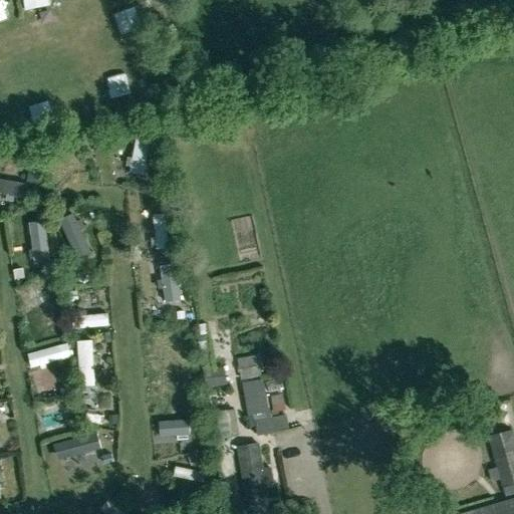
[(0,0),(0,22),(9,18),(0,0)]
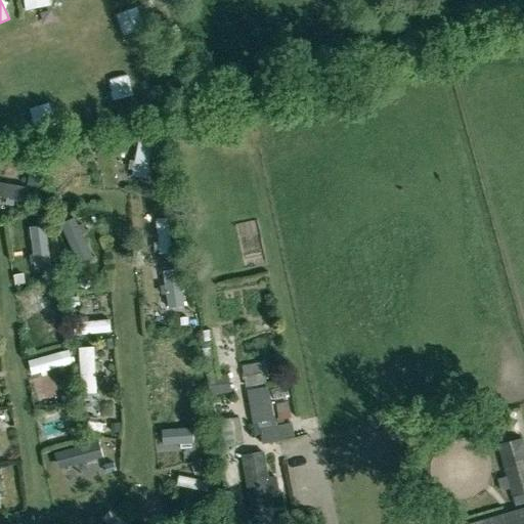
[(149,35),(138,6),(127,11),(138,40),(149,35)]
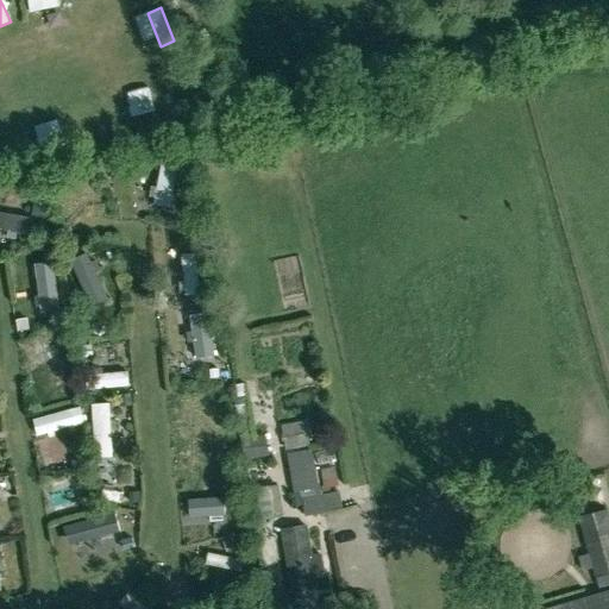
[(136,81),(119,93),(133,114),(151,102),(136,81)]
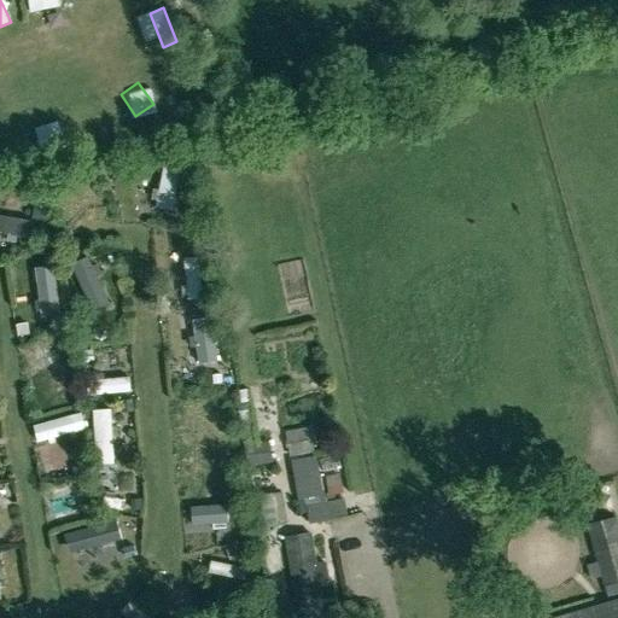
[(164,161),(156,207),(174,210),(181,164),(164,161)]
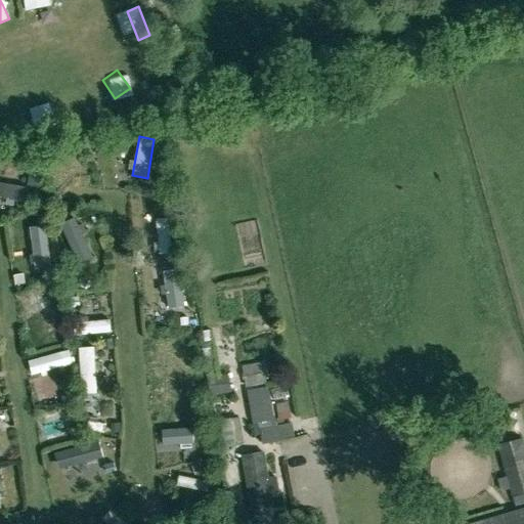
[(25,184),(0,180),(0,197),(23,201),(25,184)]
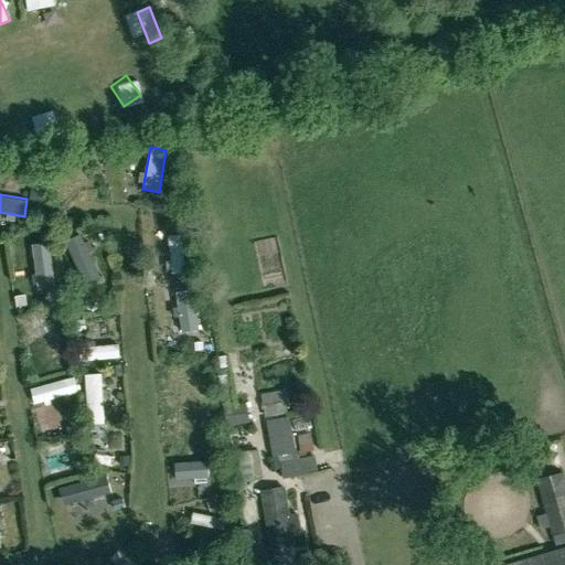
[(38,230),(10,242),(19,259),(46,247),(38,230)]
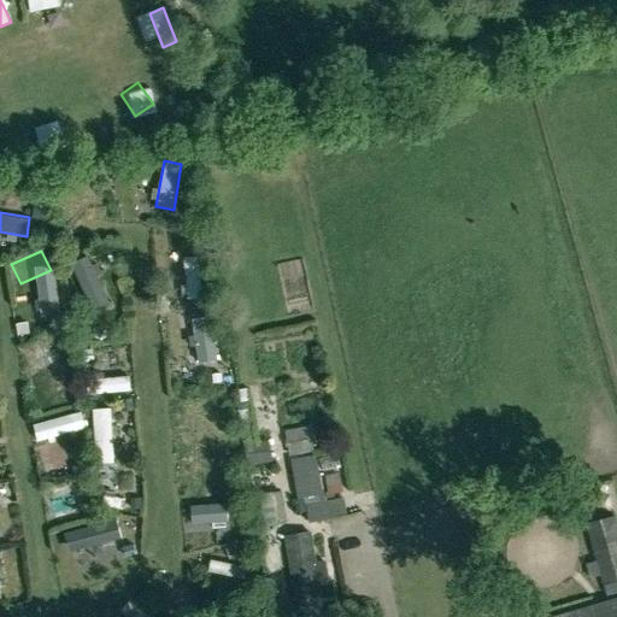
[(180,254),(187,300),(203,298),(195,253),(180,254)]
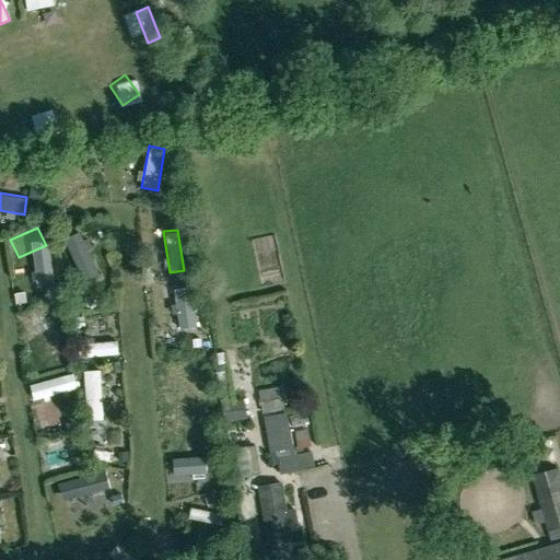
[(66,238),(83,280),(100,273),(81,231),(66,238)]
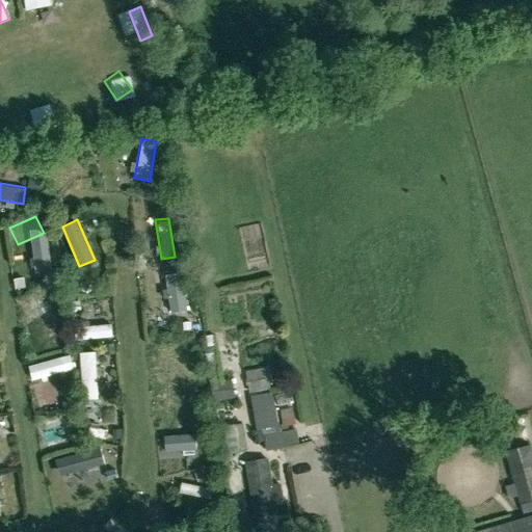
[(174,312),(187,309),(181,273),(167,275),(174,312)]
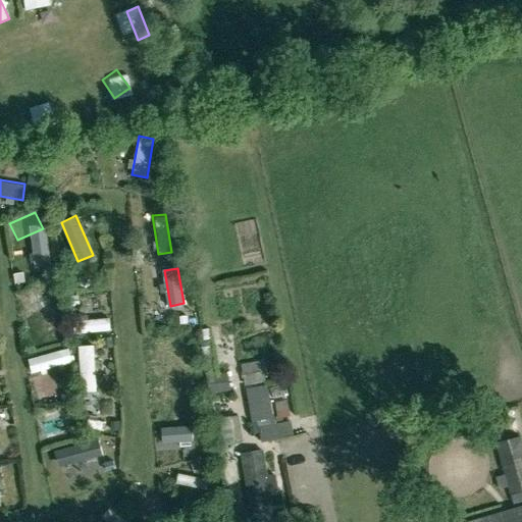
[(14,273),(15,283),(24,282),(22,272),(14,273)]
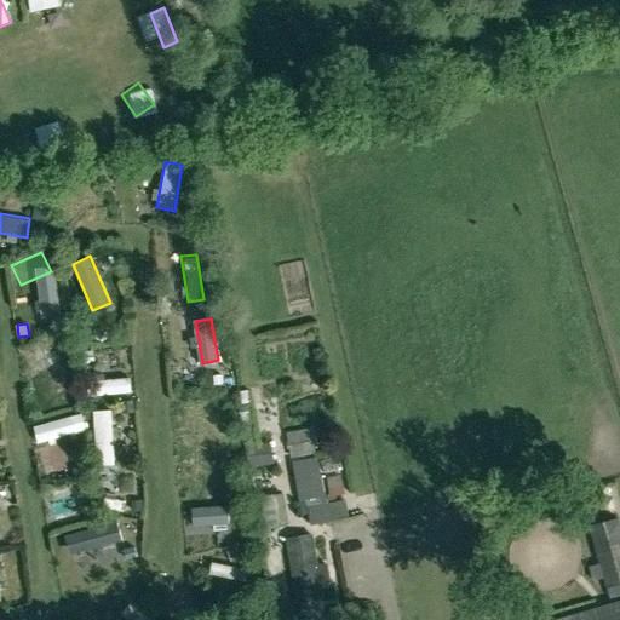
[(87,378),(89,396),(131,395),(130,375),(87,378)]
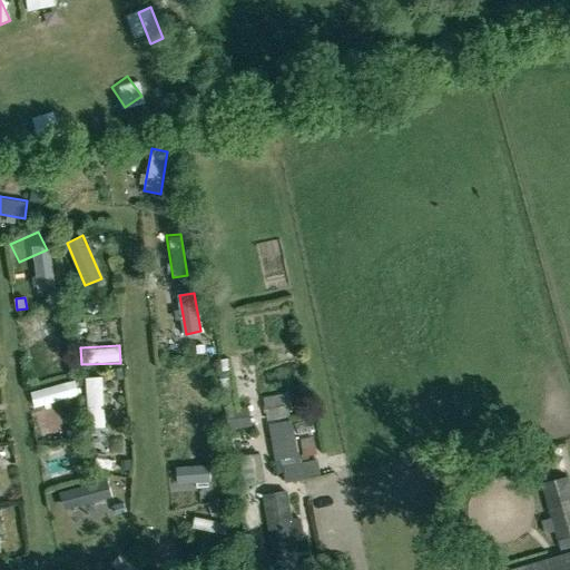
[(60,377),(57,347),(41,350),(45,380),(60,377)]
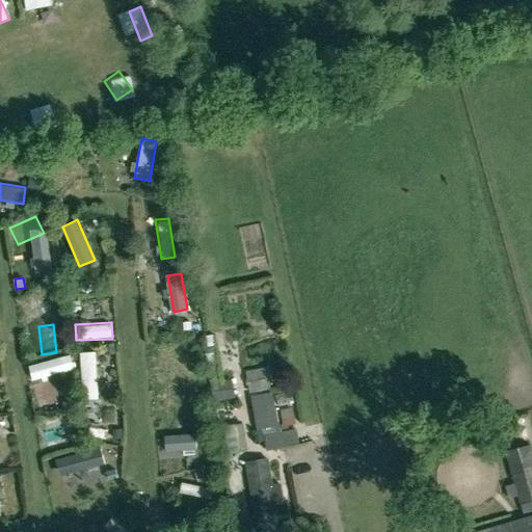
[(79,351),(83,400),(98,399),(94,349),(79,351)]
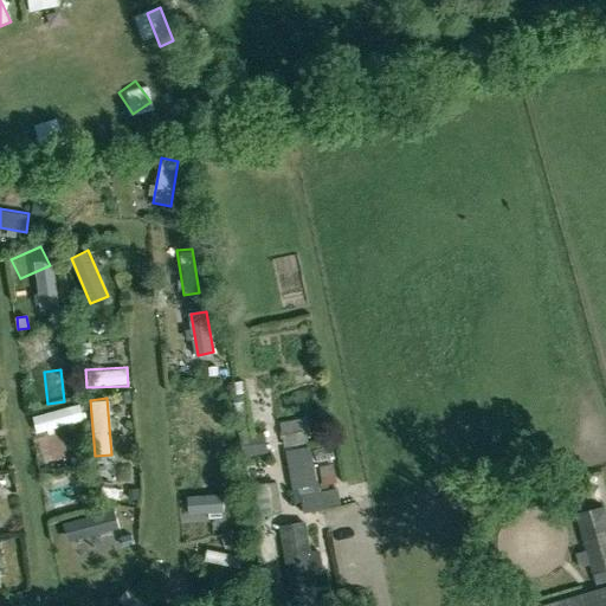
[(79,404),(33,416),(38,434),(84,423),(79,404)]
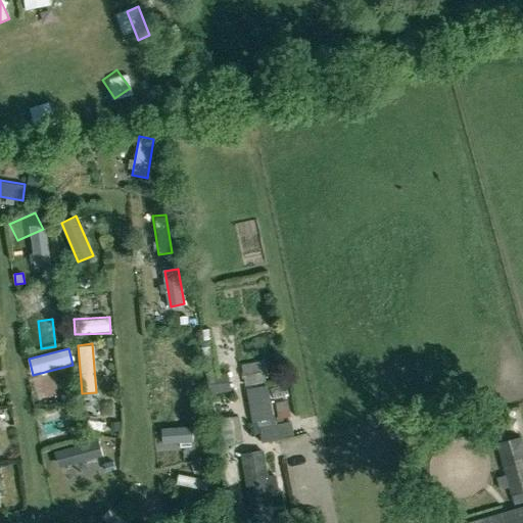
[(262,362),(241,366),(245,387),(266,383),(262,362)]
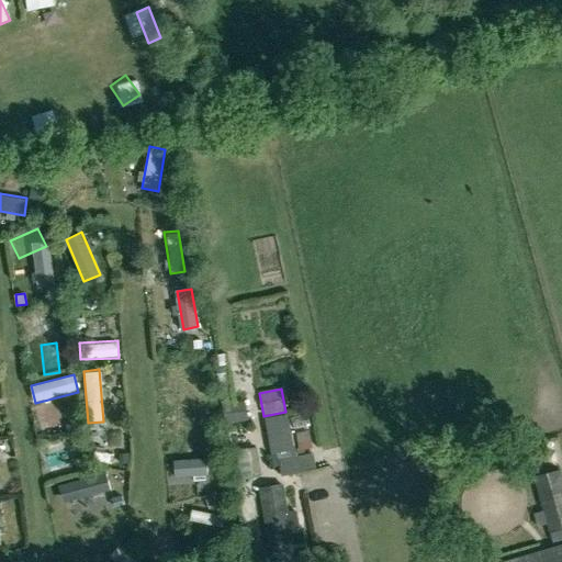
[(225,424),(248,420),(245,401),(222,405),(225,424)]
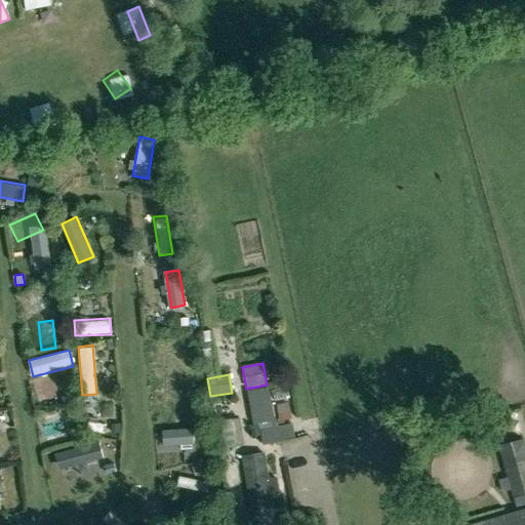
[(280,443),(270,388),(247,392),(254,436),(260,436),(261,446),(280,443)]
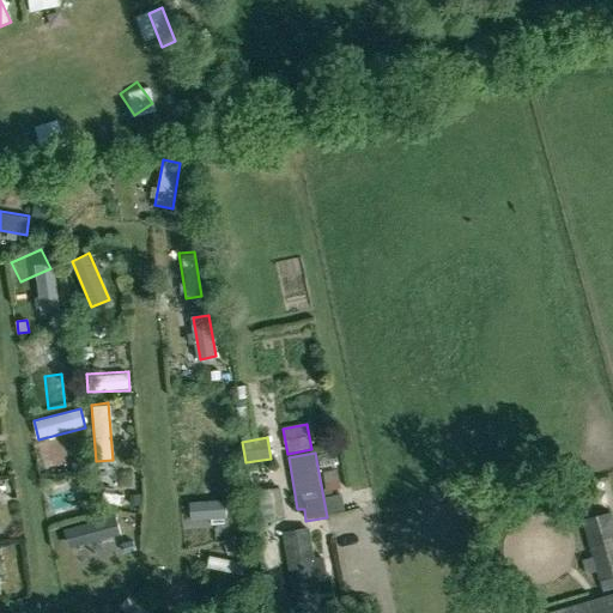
[(101,486),(98,501),(123,505),(126,491),(101,486)]
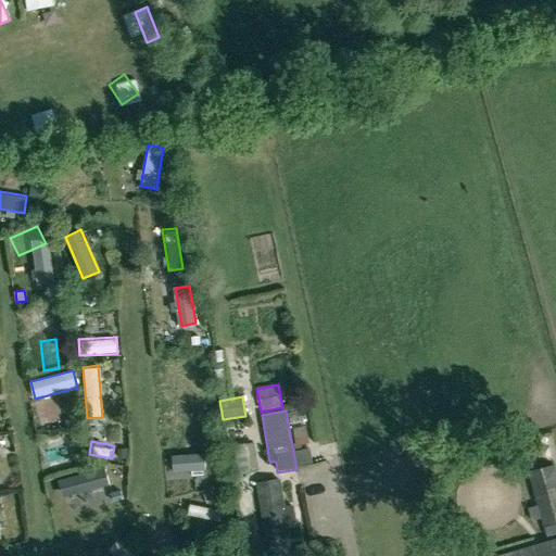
[(52,478),(73,470),(64,445),(43,453),(52,478)]
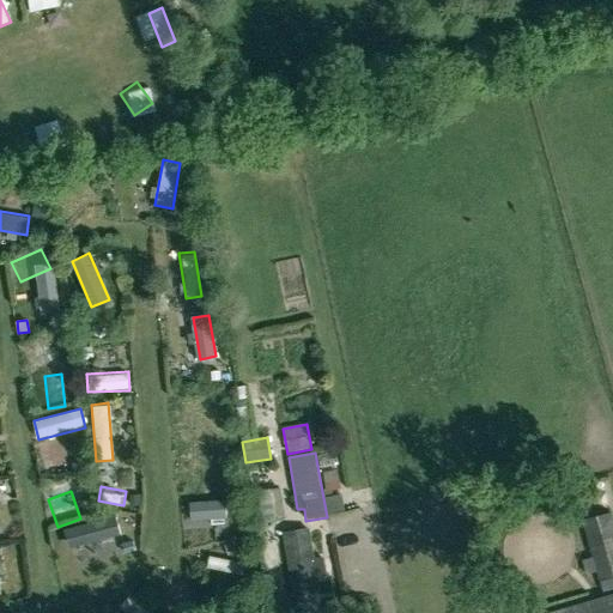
[(254,498),(258,521),(283,517),(279,495),(254,498)]
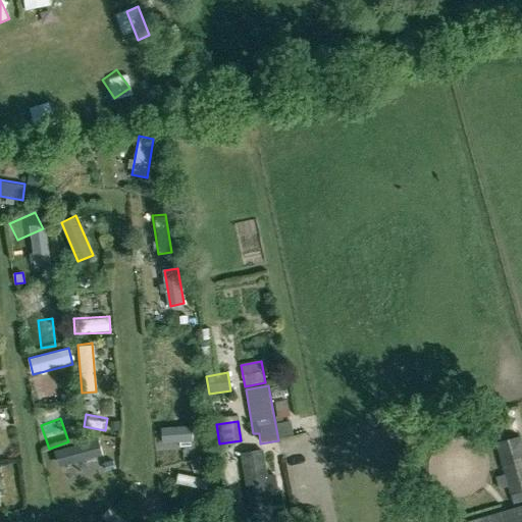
[(120,430),(119,422),(110,422),(111,430),(120,430)]
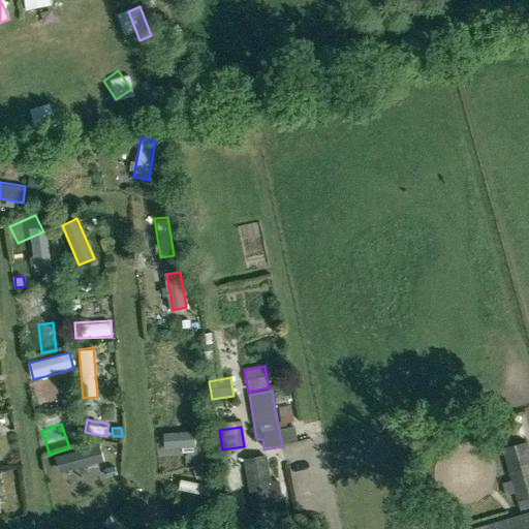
[(163,431),(164,448),(194,448),(194,430),(163,431)]
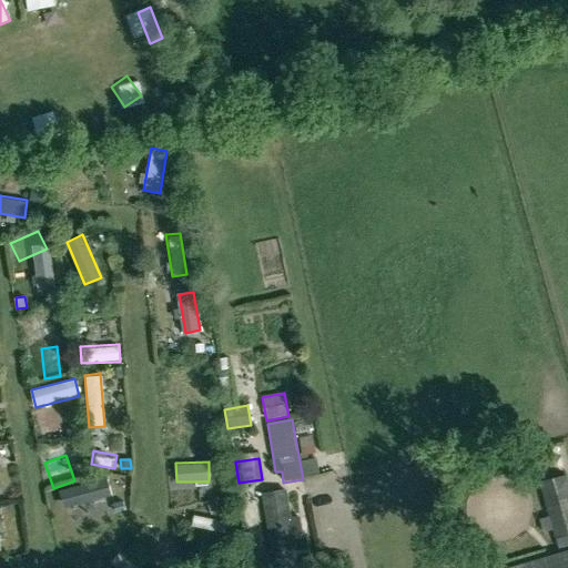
[(104,478),(59,489),(62,506),(108,495),(104,478)]
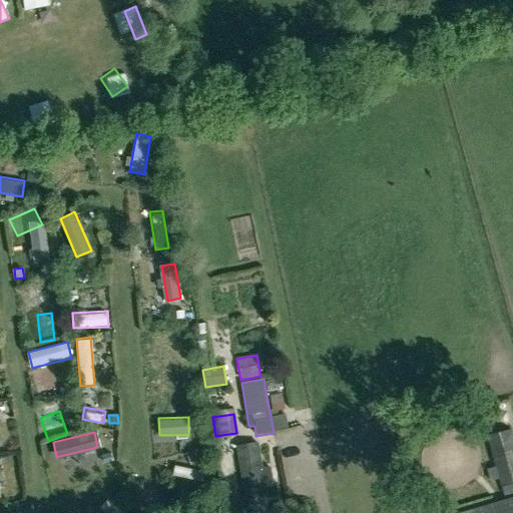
[(270,467),(262,468),(258,443),(236,447),(246,499),(267,495),(266,488),(273,486),(270,467)]
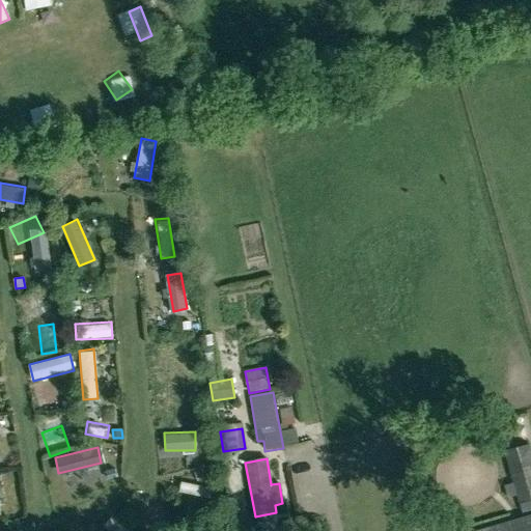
[(530,499),(530,465),(509,471),(519,503),(530,499)]
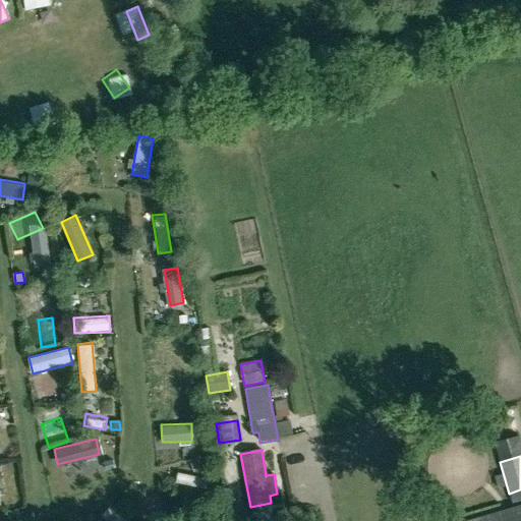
[(210,479),(176,472),(174,481),(208,489),(210,479)]
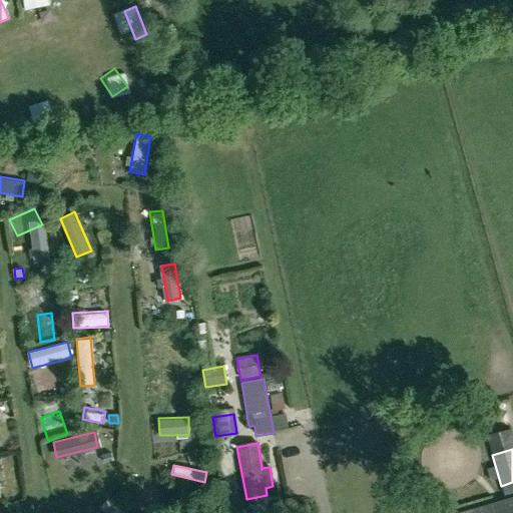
[(512,512),(512,498),(461,512),(512,512)]
